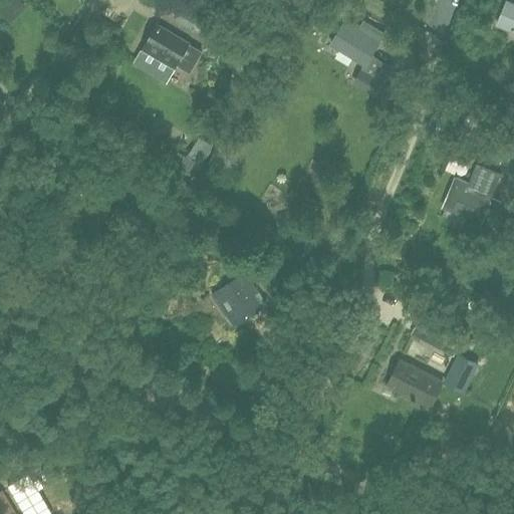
[(497,23),(513,30),(513,5),(506,2),(497,23)]
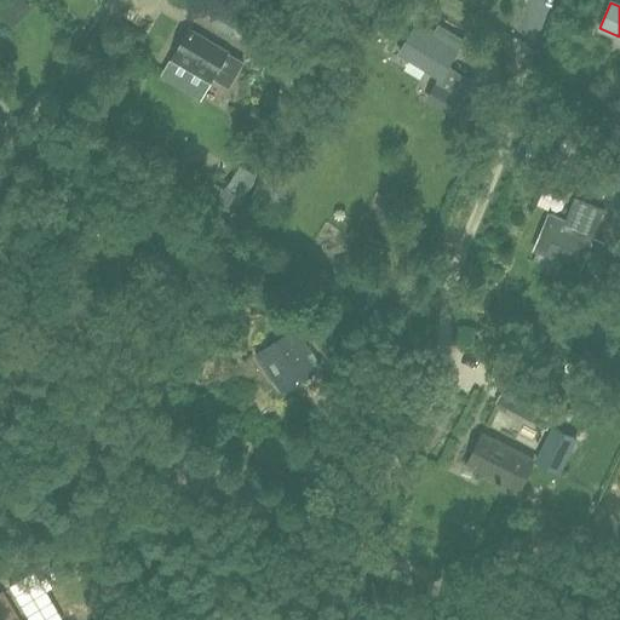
[(440,79),(463,41),(437,26),(432,34),(417,23),(399,53),(440,79)]
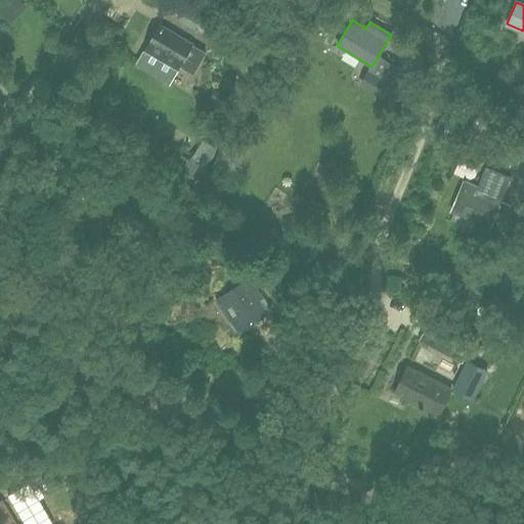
[(149,53),(177,69),(191,44),(175,34),(172,39),(161,33),(149,53)]
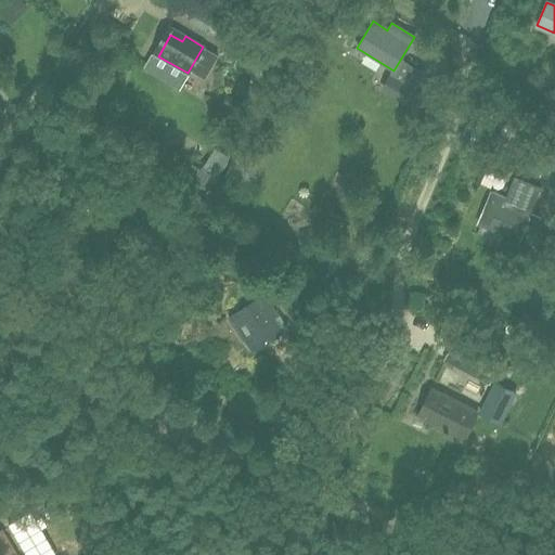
[(389,77),(383,88),(405,102),(412,90),(389,77)]
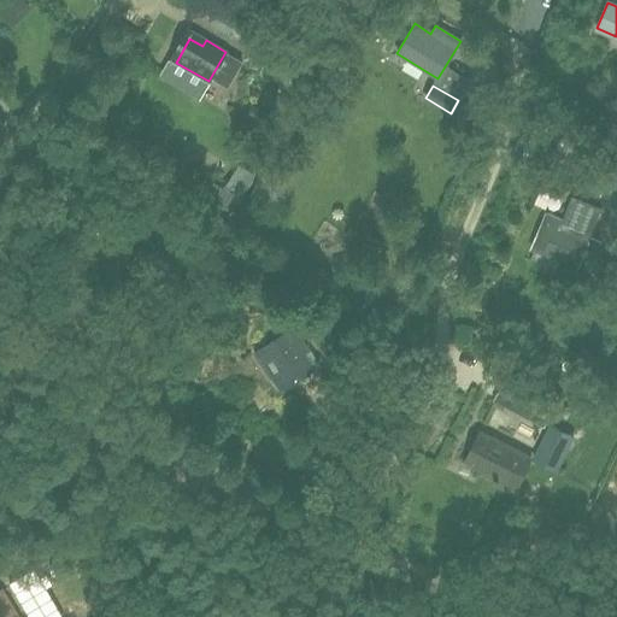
[(616,191),(612,189),(599,221),(616,227),(616,191)]
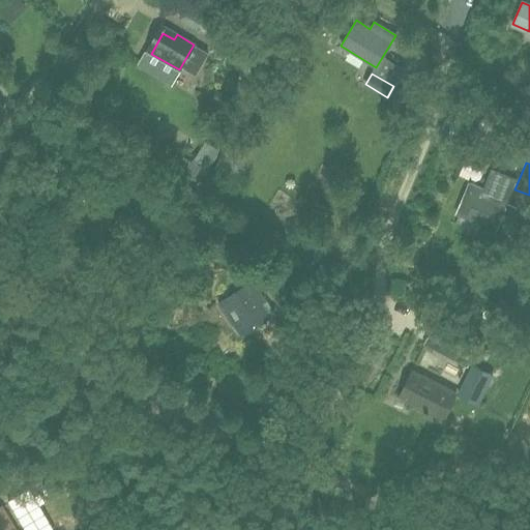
[(477,233),(490,238),(514,179),(491,169),(481,190),(470,185),(459,214),(480,224),(477,233)]
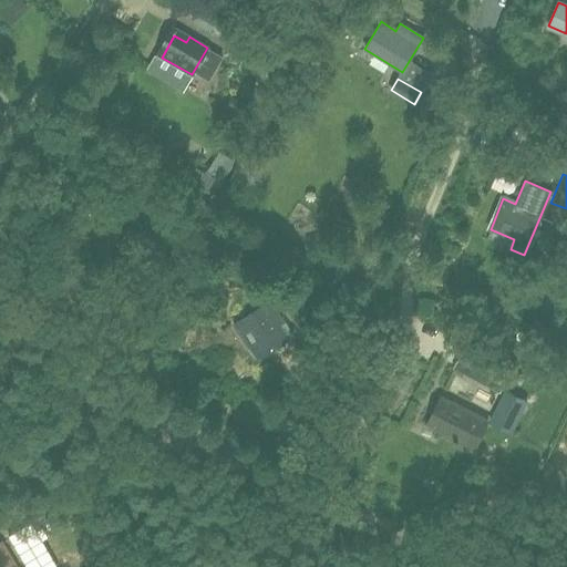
[(287,339),(269,312),(284,303),(267,279),(245,295),(256,311),(241,320),(265,354),(287,339)]
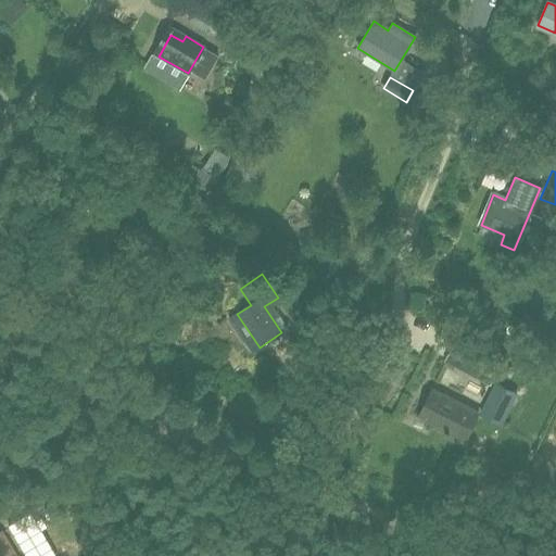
[(278,293),(281,312),(294,310),(291,291),(278,293)]
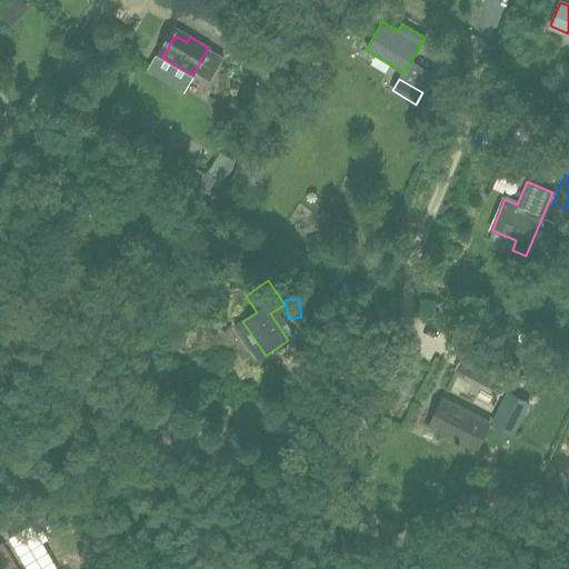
[(476,382),(501,395),(510,377),(483,365),(476,382)]
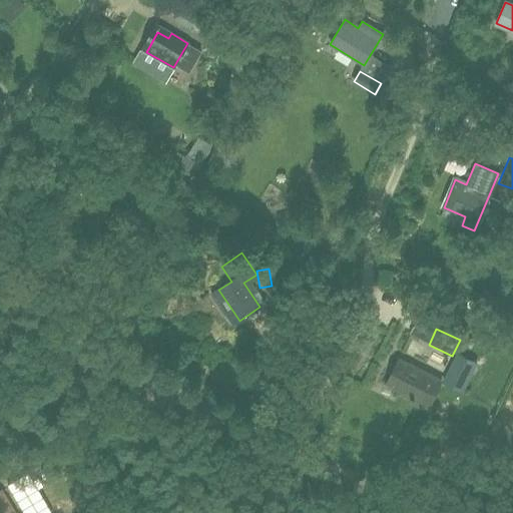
[(386,385),(428,406),(441,381),(399,359),(386,385)]
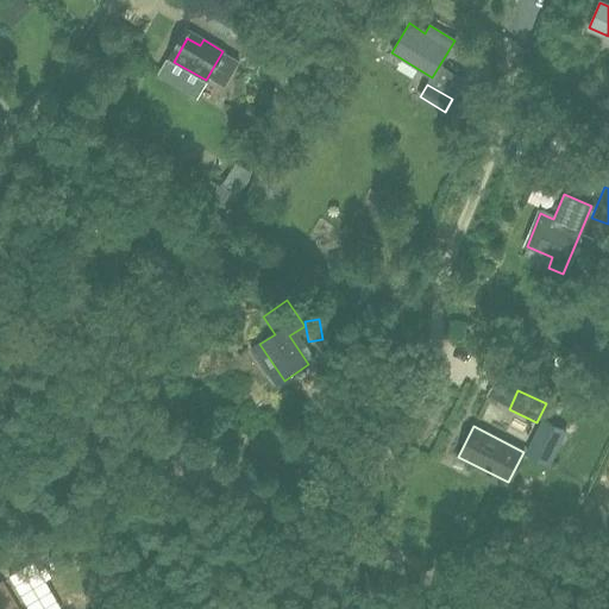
[(526,454),(548,465),(562,438),(539,427),(526,454)]
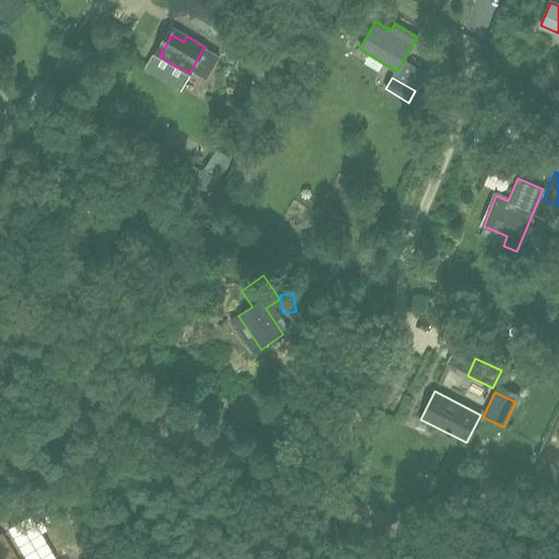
[(38,551),(61,538),(35,494),(12,507),(38,551)]
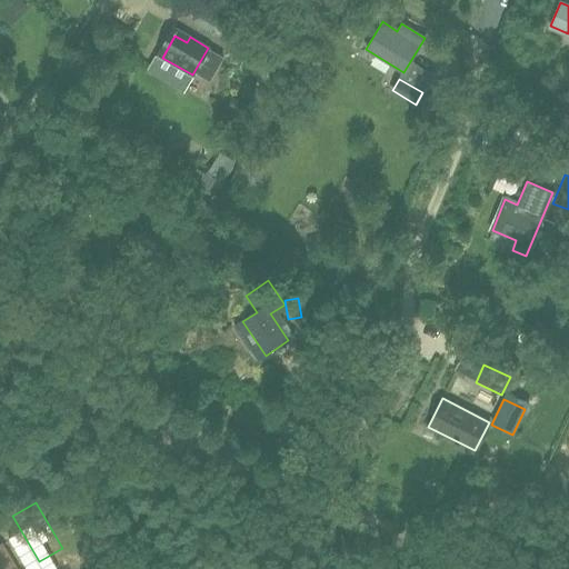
[(0,545),(0,568),(18,568),(3,543),(0,545)]
